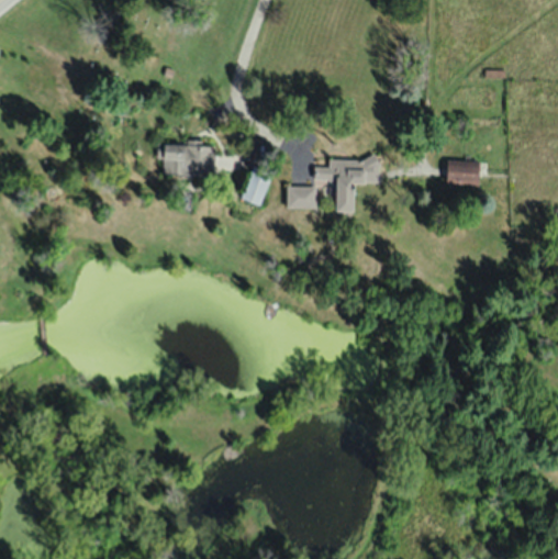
[(163,178),(212,179),(213,146),(164,144),(163,178)]
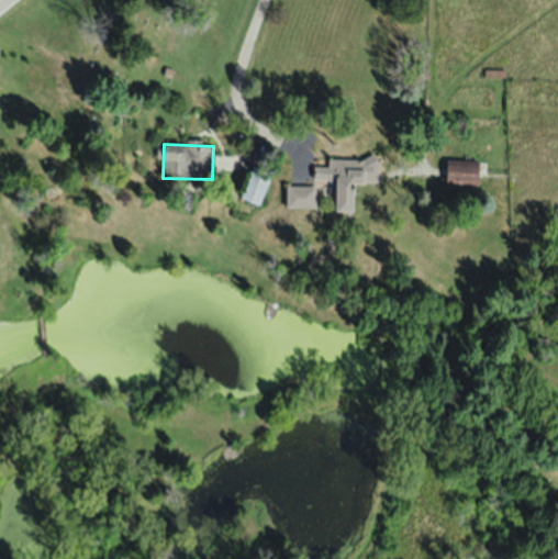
[(337,181),(336,214),(356,214),(357,185),(378,185),(379,160),(328,159),(328,169),(315,169),(315,181),(337,181)]
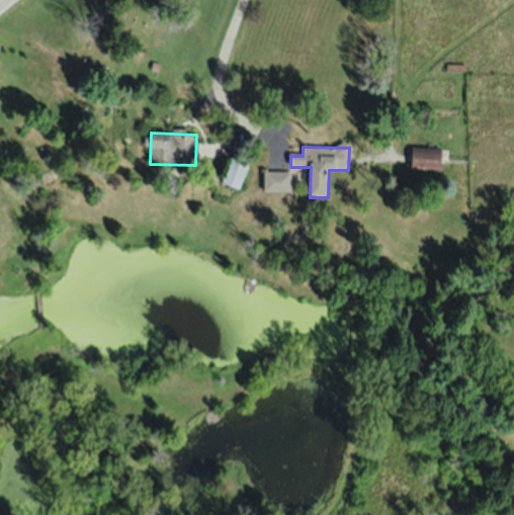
[(440,171),(440,150),(410,150),(410,171),(440,171)]
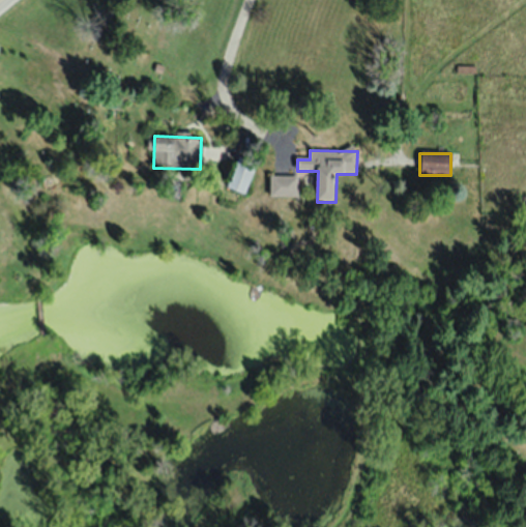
[(246,195),(253,164),(235,159),(228,191),(246,195)]
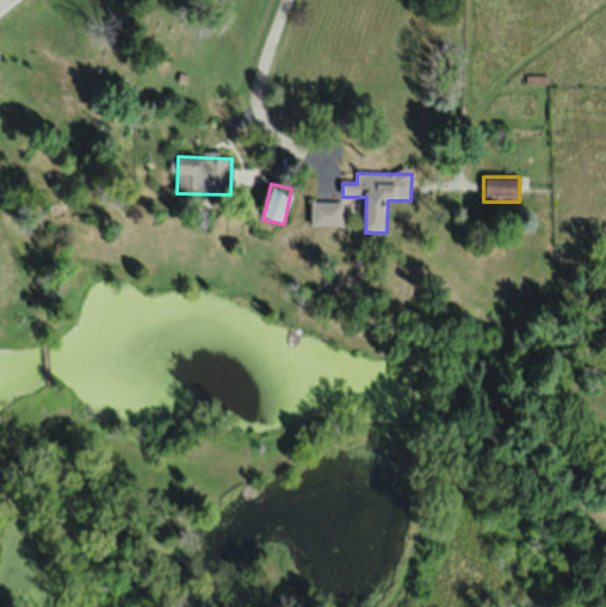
[(344,203),(311,203),(311,228),(344,228),(344,203)]
